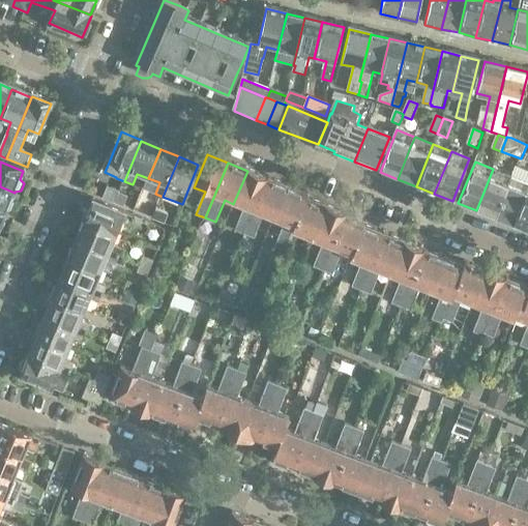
[(512,176),(495,218),(512,225),(527,188),(527,171),(517,168),(512,177),(512,176)]
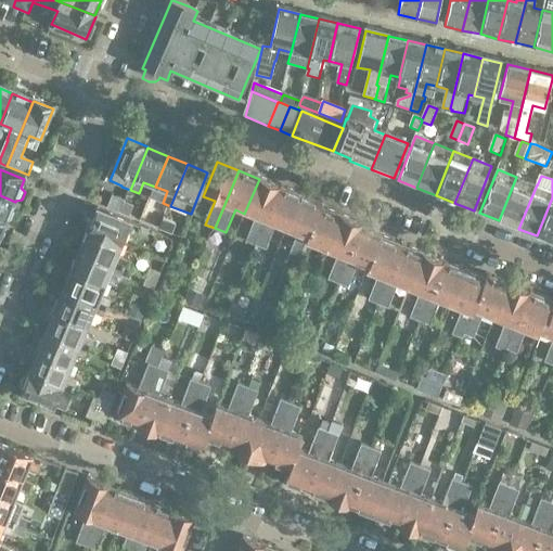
[(516,177),(499,220),(518,229),(537,184),(516,177)]
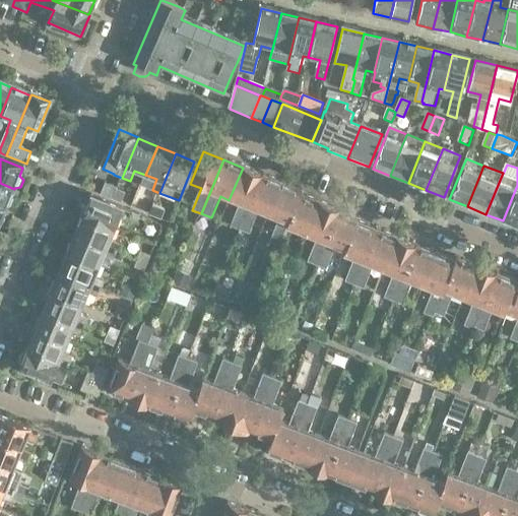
[(243,168),(229,200),(241,204),(232,227),(240,230),(262,176),(243,168)]
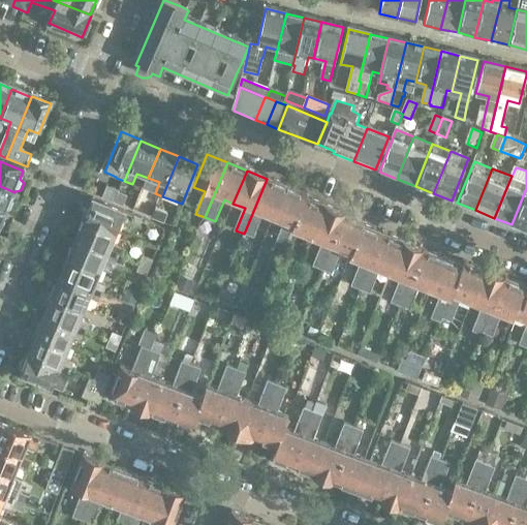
[(267,179),(244,234),(254,238),(264,216),(273,219),(287,187),(267,179)]
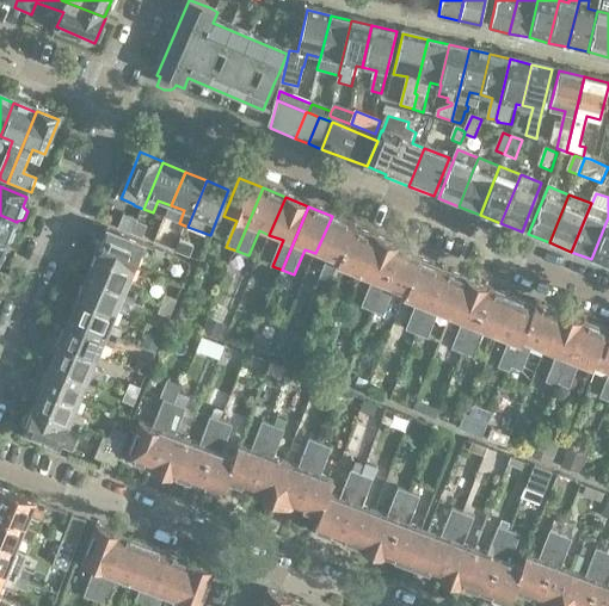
[(17,222),(0,215),(0,241),(7,245),(14,243),(17,235),(13,230),(17,222)]
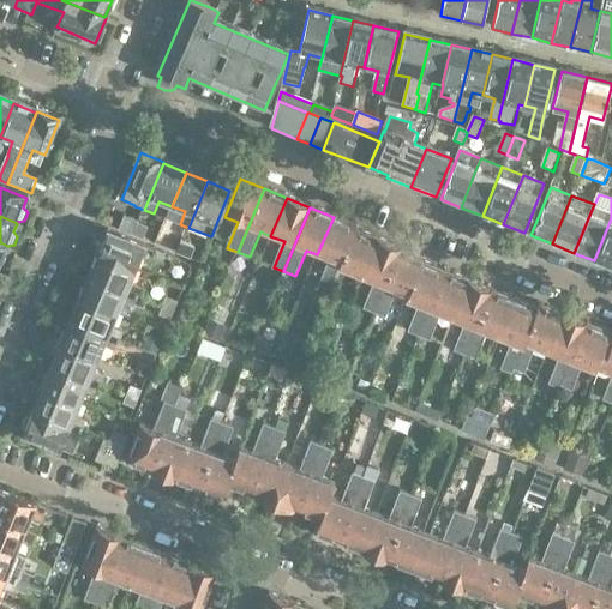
[(121,228),(135,234),(137,227),(138,224),(139,223),(125,217),(121,228)]
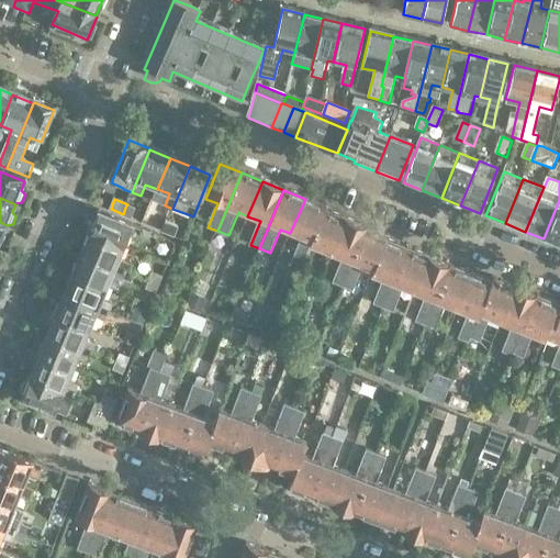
[(326,208),(305,199),(290,233),(302,238),(293,261),(302,266),(311,245),(325,211),(326,208)]
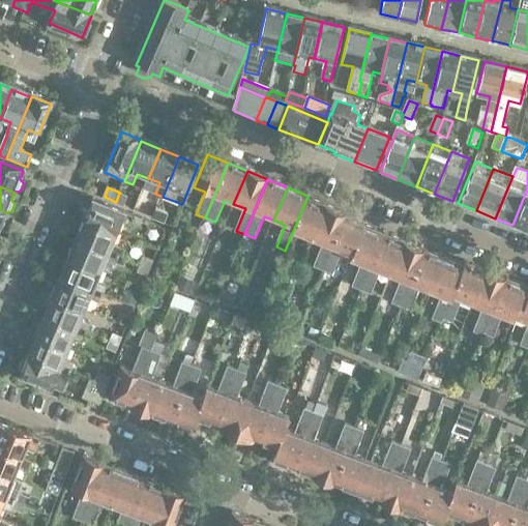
[(527,188),(512,225),(527,231),(527,188)]
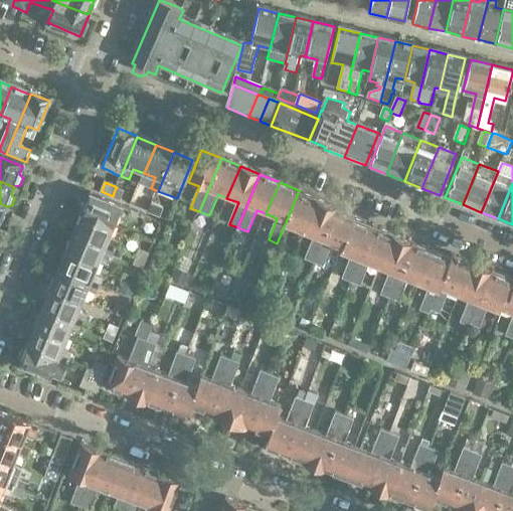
[(124,194),(115,190),(113,196),(111,201),(120,205),(124,194)]
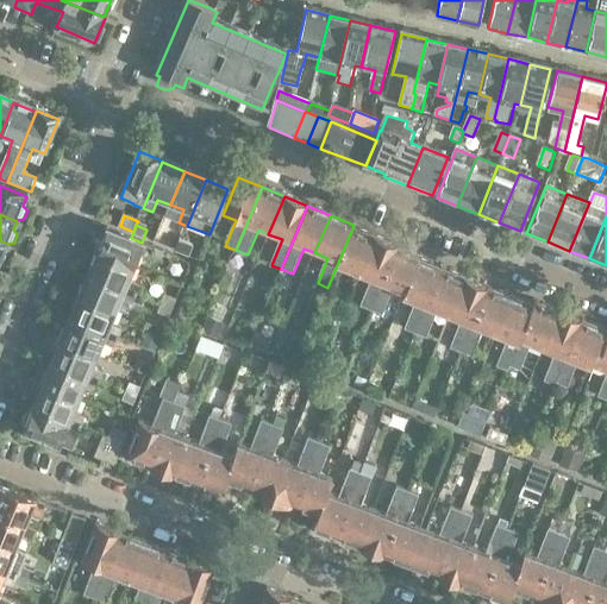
[(337,265),(338,266),(358,275),(374,237),(352,228),(337,265)]
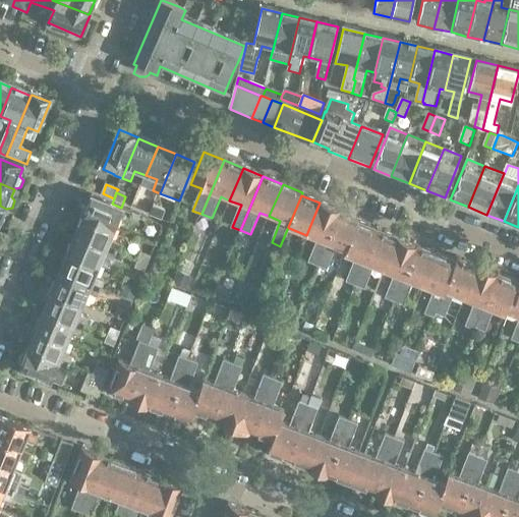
[(82,217),(84,217),(114,230),(119,219),(128,223),(132,215),(91,197),(82,217)]
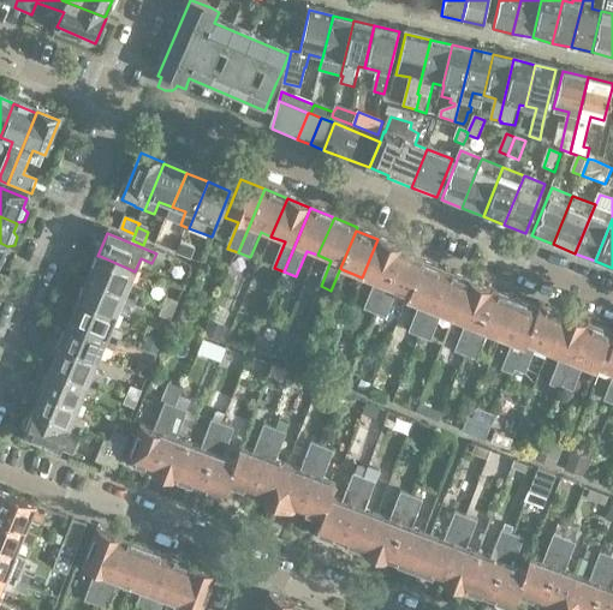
[(165,250),(178,255),(182,244),(170,239),(165,250)]
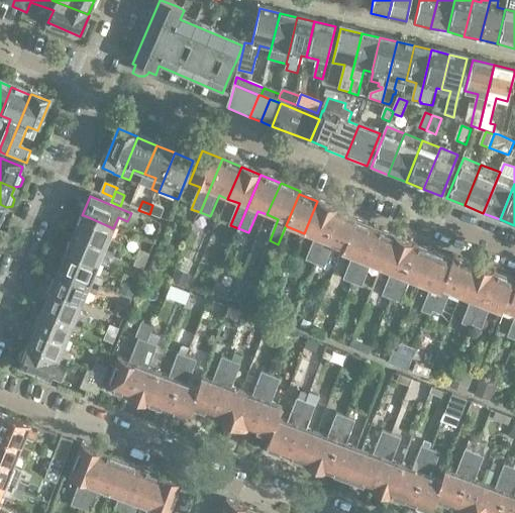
[(317,201),(304,233),(316,238),(307,261),(315,264),(337,210),(317,201)]
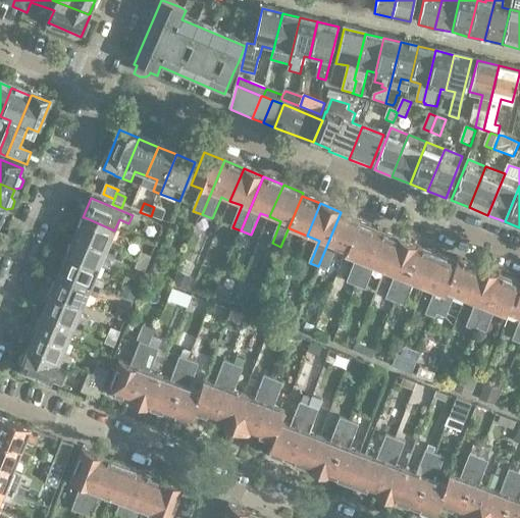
[(151,216),(162,221),(166,212),(154,207),(151,216)]
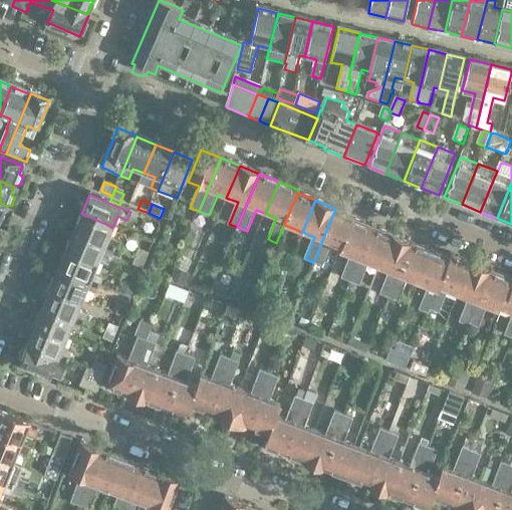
[(335,209),(313,262),(324,266),(332,244),(342,248),(353,221),(355,216),(335,209)]
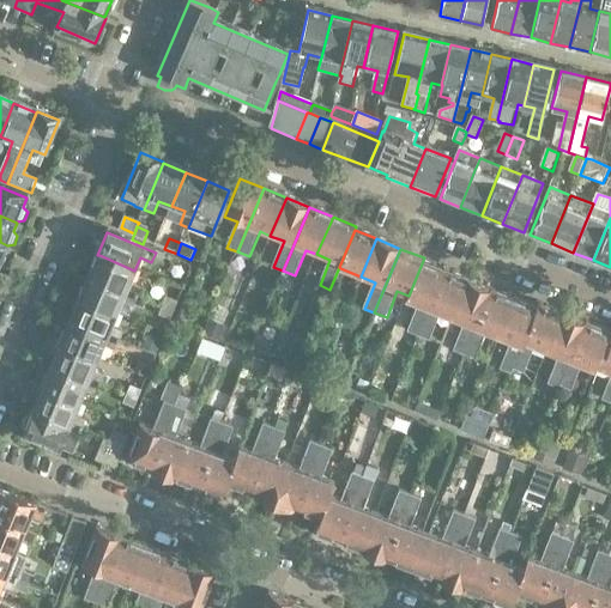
[(100,255),(90,278),(137,297),(141,289),(129,283),(134,271),(100,255)]
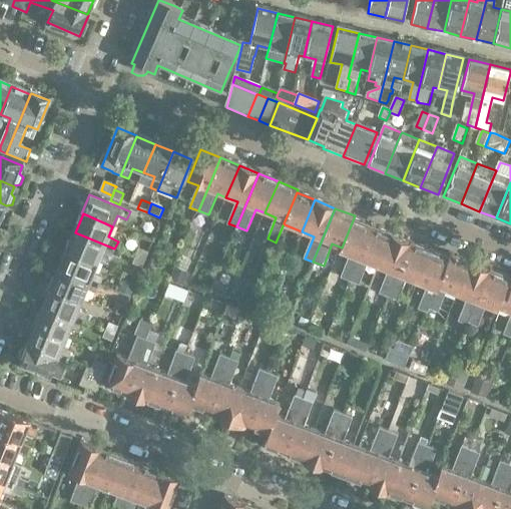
[(353,220),(342,247),(340,251),(350,256),(342,278),(350,282),(372,227),(353,220)]
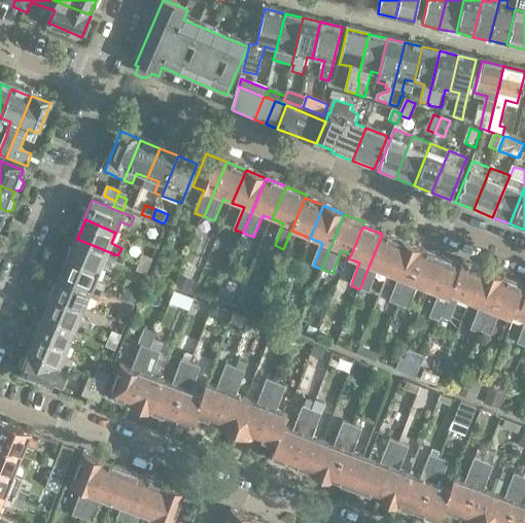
[(382,234),(359,289),(370,293),(379,271),(389,275),(401,242),(382,234)]
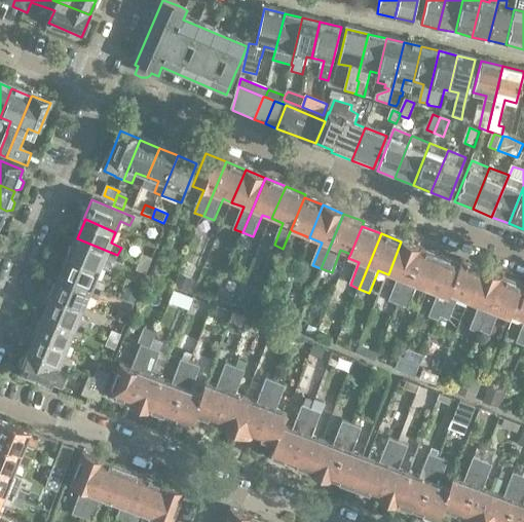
[(77,238),(70,257),(100,269),(104,259),(114,263),(117,255),(77,238)]
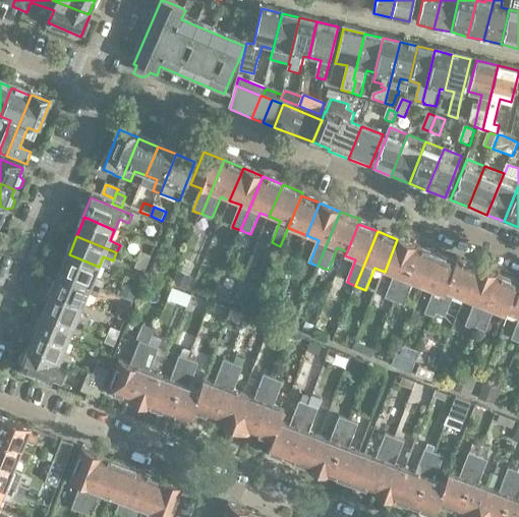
[(397,239),(385,272),(395,276),(386,298),(395,301),(417,247),(397,239)]
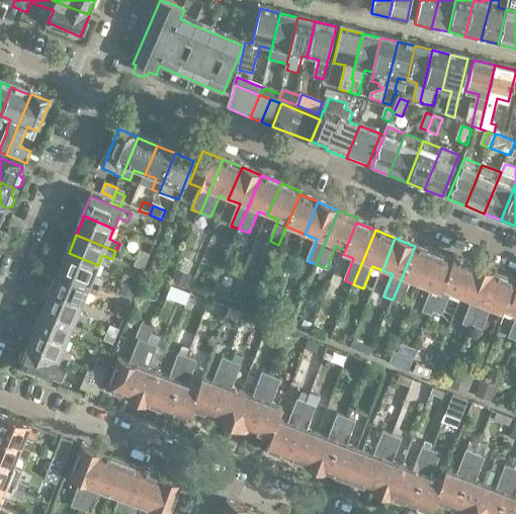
[(415,246),(393,300),(403,304),(412,281),(421,285),(434,254),(415,246)]
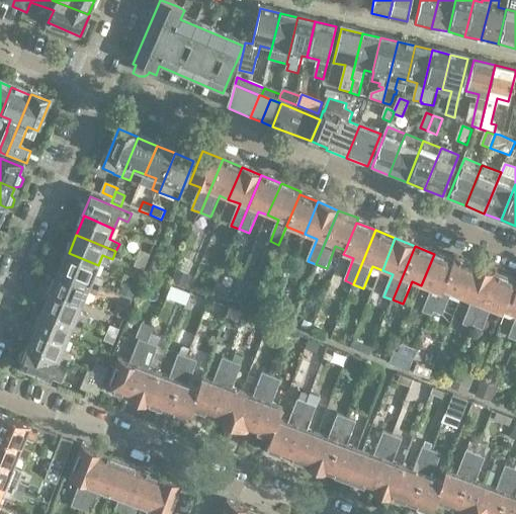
[(141,252),(138,260),(148,264),(151,256),(141,252)]
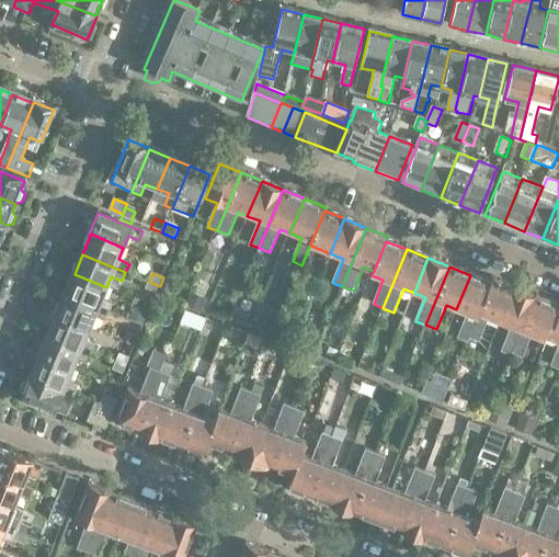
[(75,274),(66,294),(109,311),(113,303),(102,298),(106,287),(75,274)]
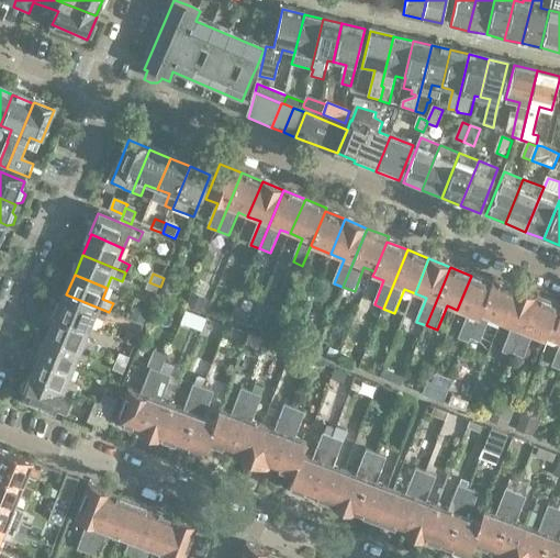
[(471,276),(457,310),(469,315),(459,338),(468,343),(470,338),(480,314),(492,285),(471,276)]
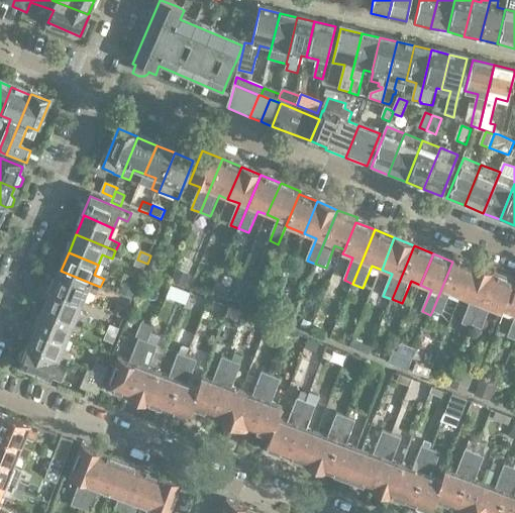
[(432,311),(434,311),(442,315),(451,293),(460,297),(474,265),(454,257),(452,262),(441,289),(432,311)]
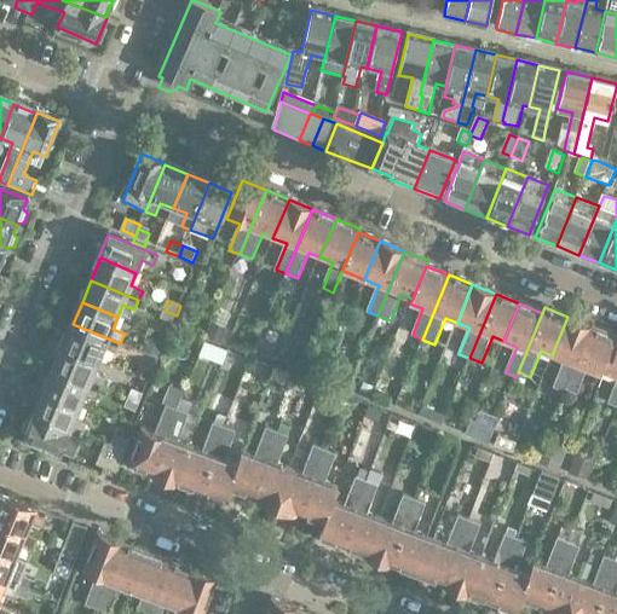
[(192,329),(199,314),(188,310),(182,325),(192,329)]
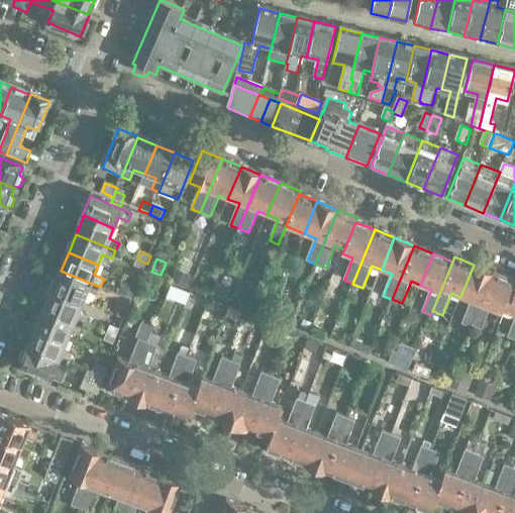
[(147,264),(137,260),(134,268),(144,272),(147,264)]
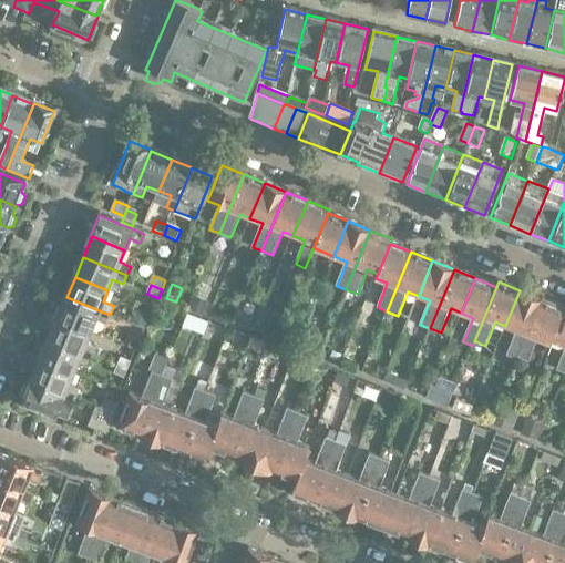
[(520,290),(505,326),(517,330),(507,355),(517,359),(519,356),(541,299),(520,290)]
